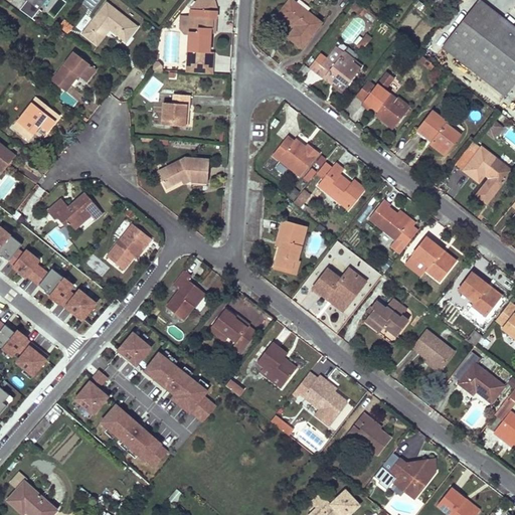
[(26,0),(20,9),(32,18),(46,0),(26,0)]
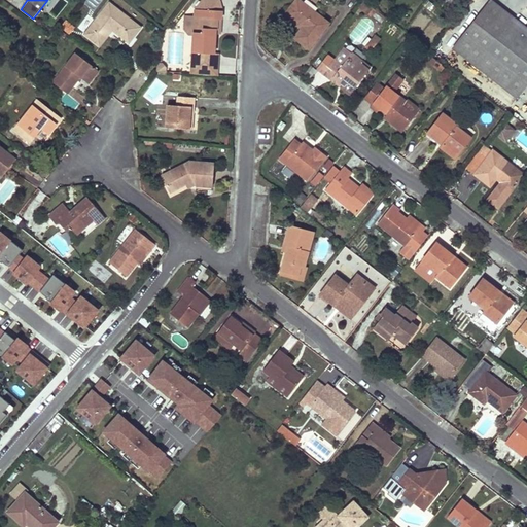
[(197,0),(196,1),(196,9),(195,28),(191,74),(218,76),(219,55),(215,55),(216,34),(217,20),(222,20),(223,2),(221,0),(197,0)]
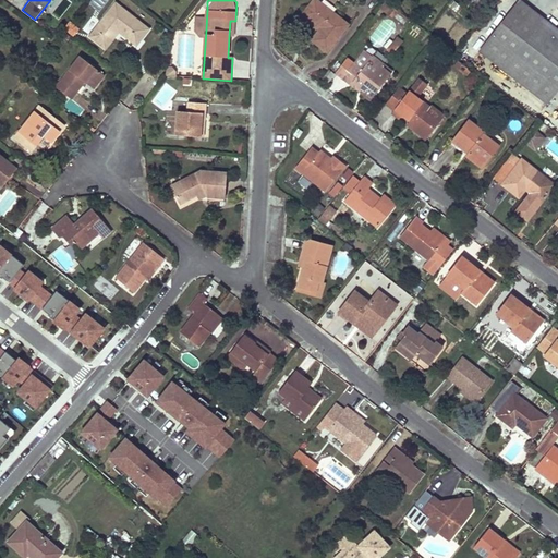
[(315,0),(314,0),(304,14),(322,28),(318,32),(312,40),(328,52),(349,25),(315,0)]
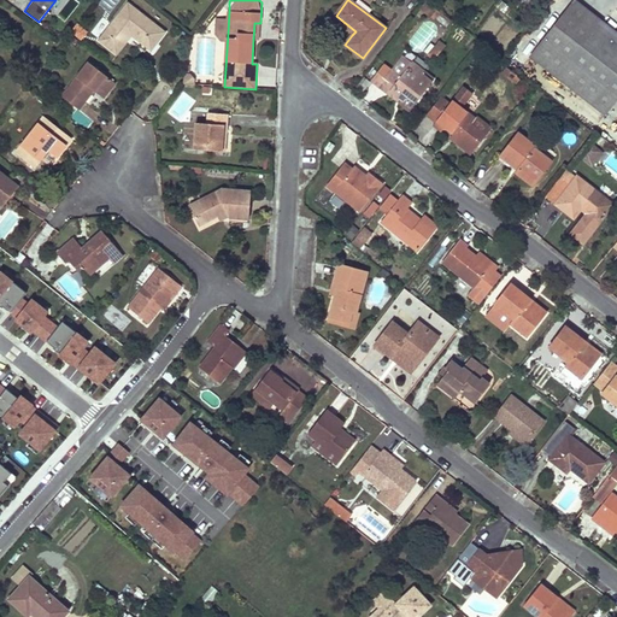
[(616,34),(575,1),(530,58),(603,116),(616,97),(616,34)]
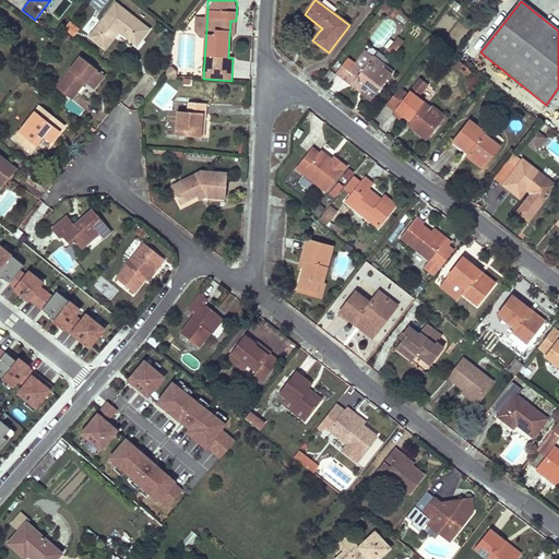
[(117,2),(90,35),(104,47),(117,30),(120,32),(138,46),(151,28),(117,2)]
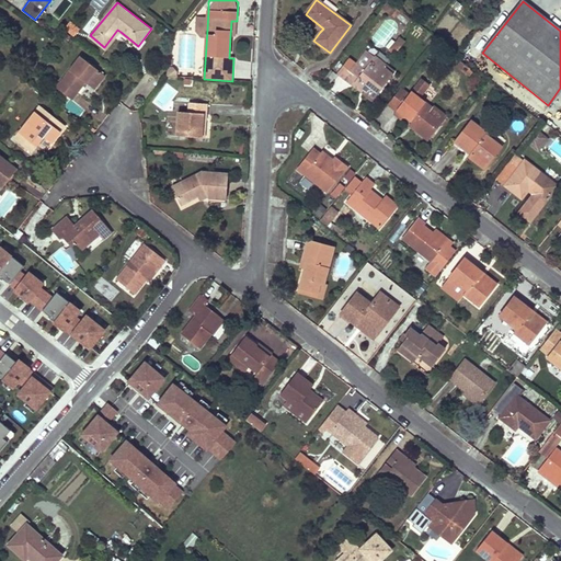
[(208,10),(197,10),(196,23),(202,30),(207,30),(208,10)]
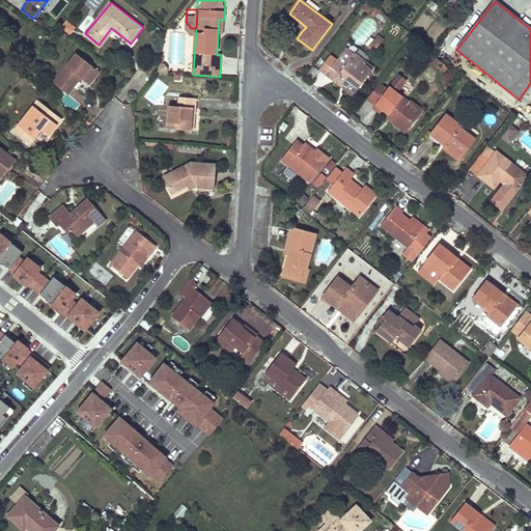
[(289,14),(286,16),(303,30),(306,27),(289,14)]
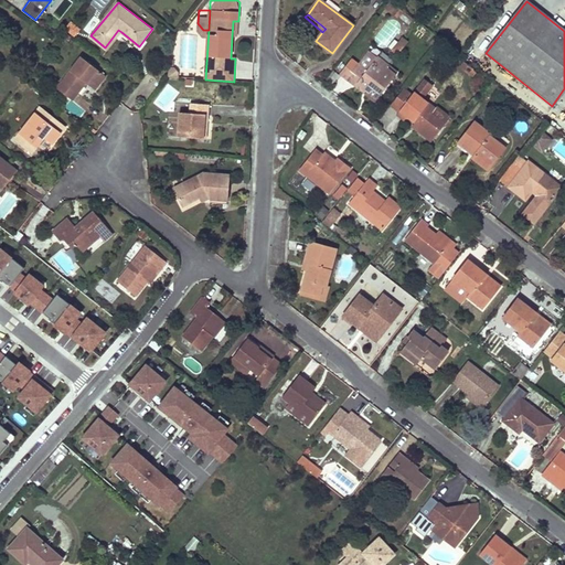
[(381,49),(393,43),(395,49),(407,43),(396,20),(372,31),(381,49)]
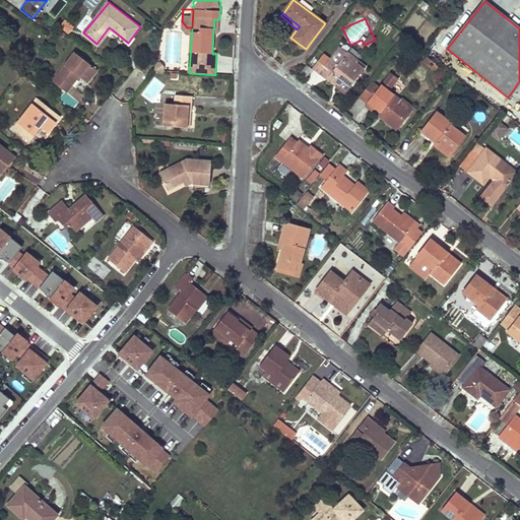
[(109,27),(96,44),(99,45),(112,29),(109,27)]
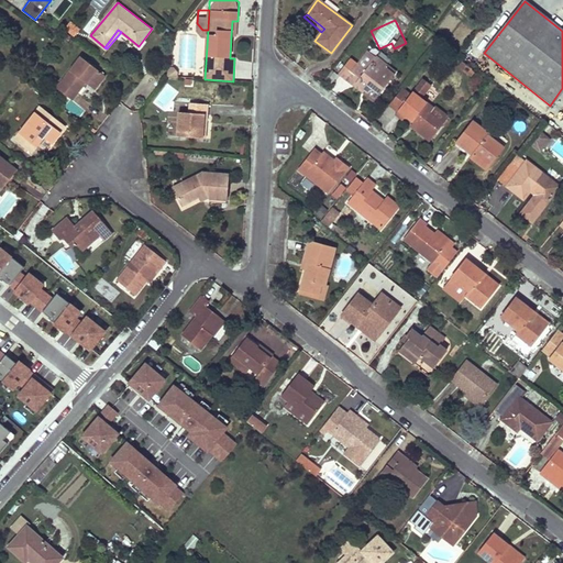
[(357,66),(346,80),(354,86),(356,83),(366,91),(364,94),(374,101),(393,76),(384,69),(387,66),(375,56),(364,70),(357,66)]
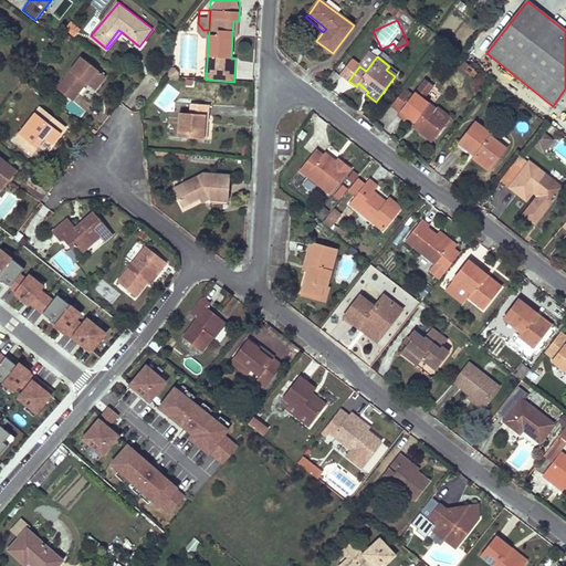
[(83,58),(58,87),(70,97),(84,81),(93,87),(104,74),(83,58)]
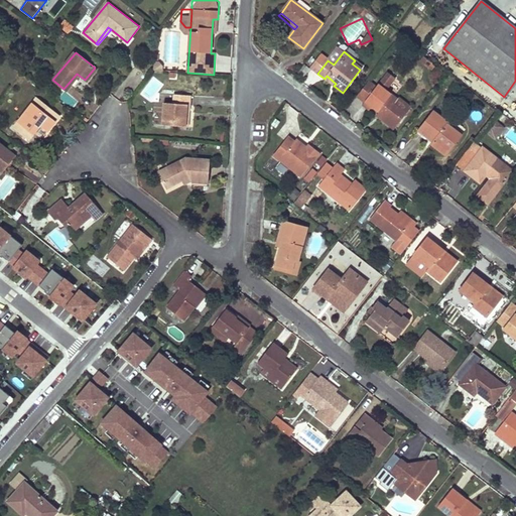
[(355,60),(352,63),(360,70),(363,67),(355,60)]
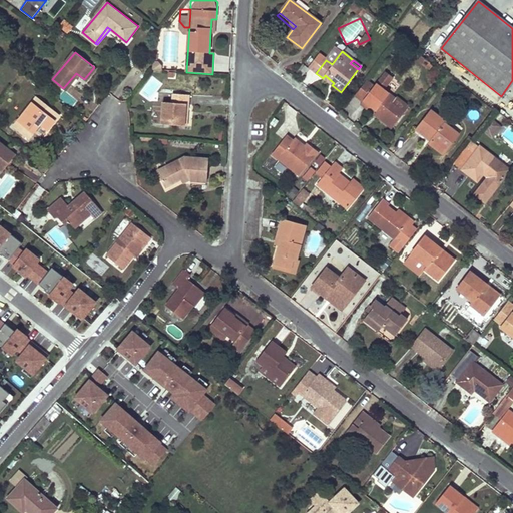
[(158,62),(153,61),(152,69),(161,70),(161,66),(158,62)]
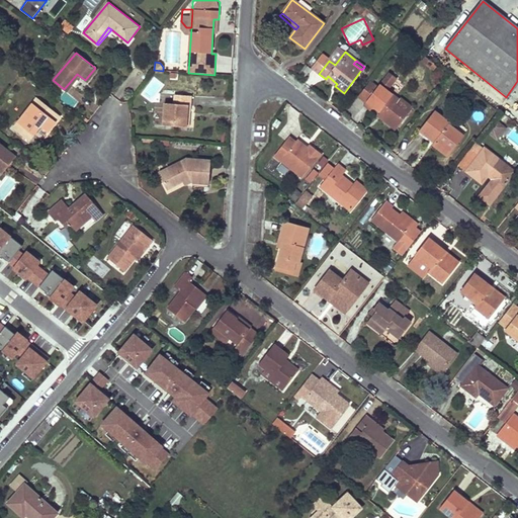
[(391,86),(398,77),(389,70),(381,79),(391,86)]
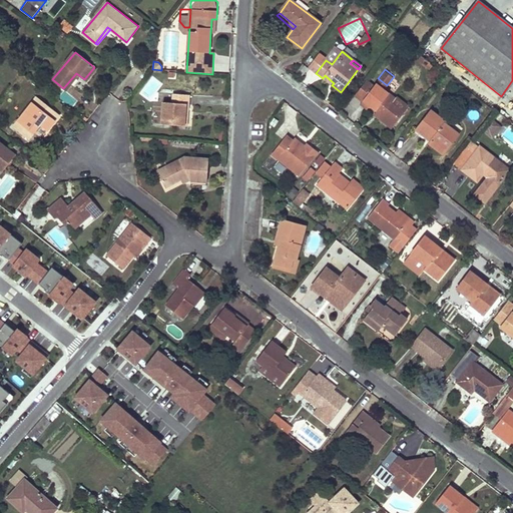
[(325,75),(323,78),(332,85),(334,83),(325,75)]
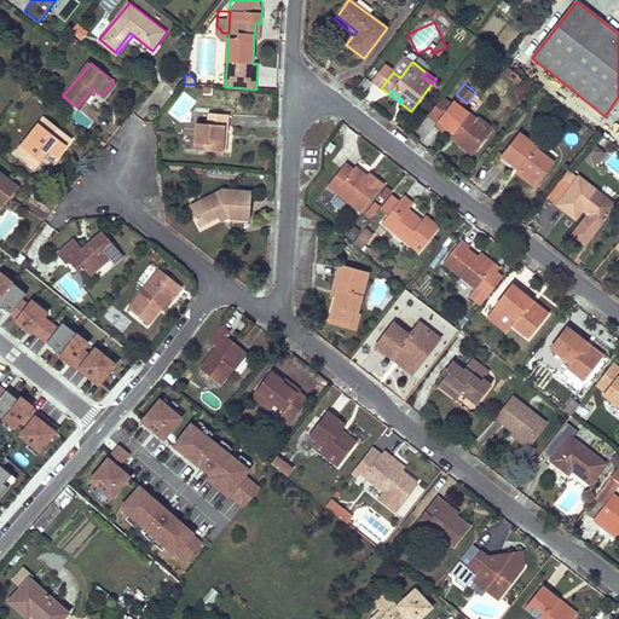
[(443,94),(426,117),(434,125),(452,102),(443,94)]
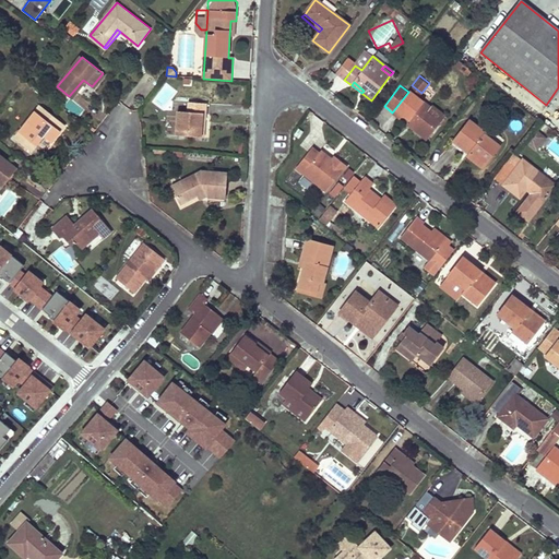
[(408,92),(392,113),(400,119),(403,115),(411,120),(415,123),(412,128),(427,140),(439,123),(426,113),(429,108),(408,92)]
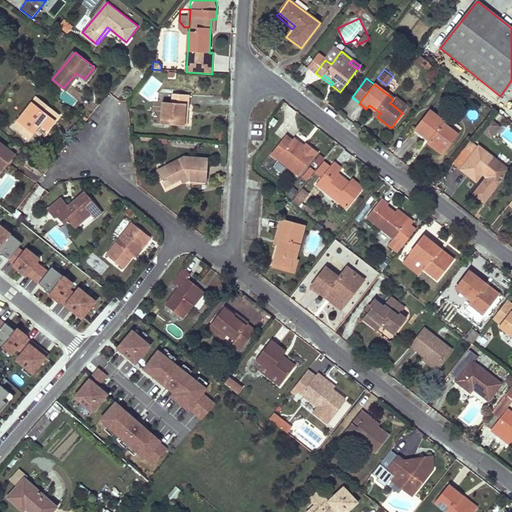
[(164,93),(163,103),(173,104),(174,94),(164,93)]
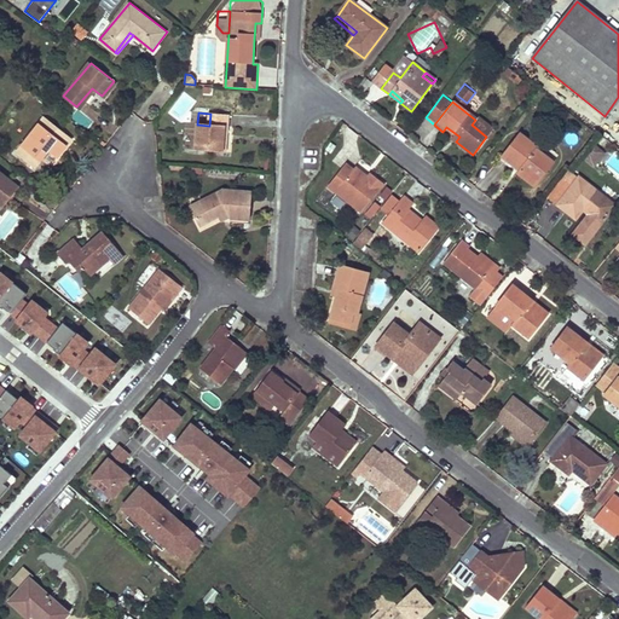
[(197,125),(195,151),(223,152),(225,126),(229,126),(230,115),(210,114),(209,126),(197,125)]
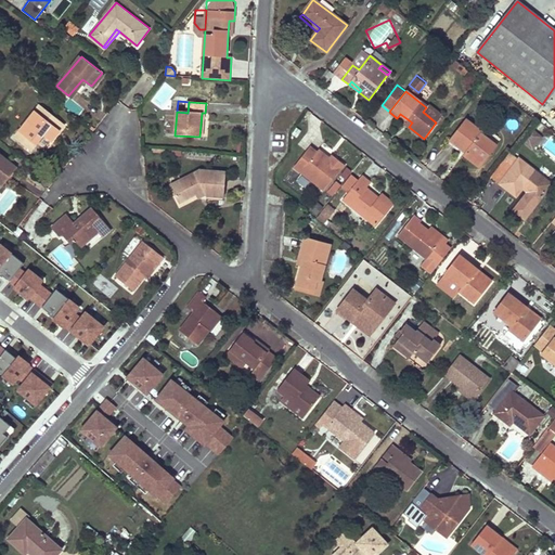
[(42,103),(16,136),(33,149),(47,132),(54,138),(66,123),(42,103)]
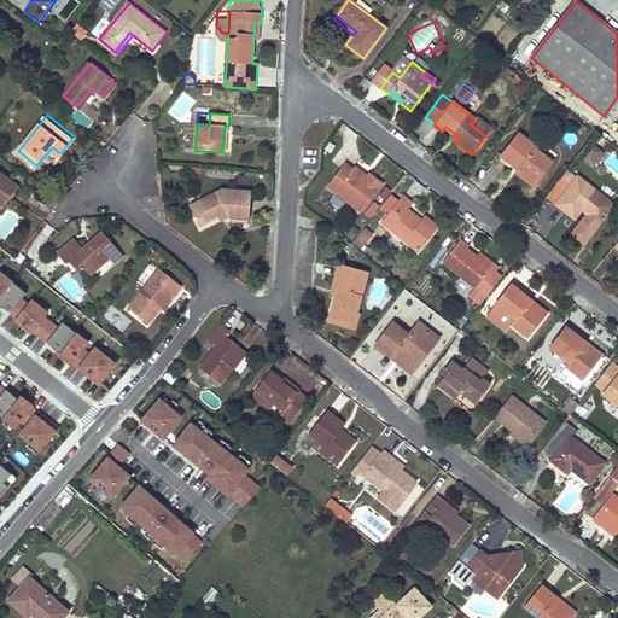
[(181,147),(191,149),(194,120),(185,118),(181,147)]
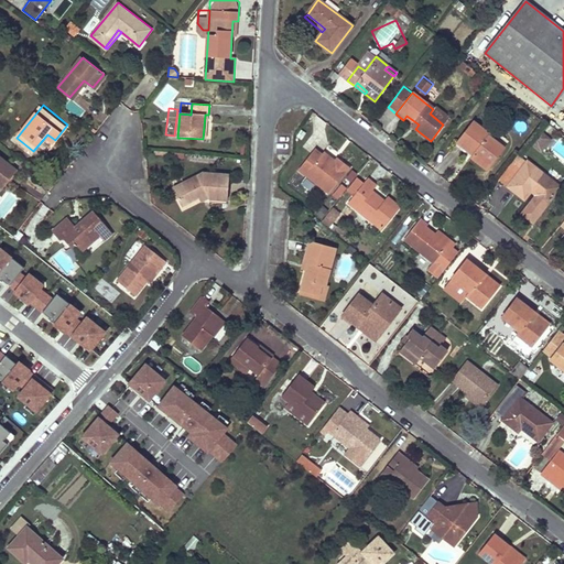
[(474,121),(456,142),(473,155),(472,158),(481,164),(488,155),(494,160),(503,148),(488,137),(490,134),(474,121)]
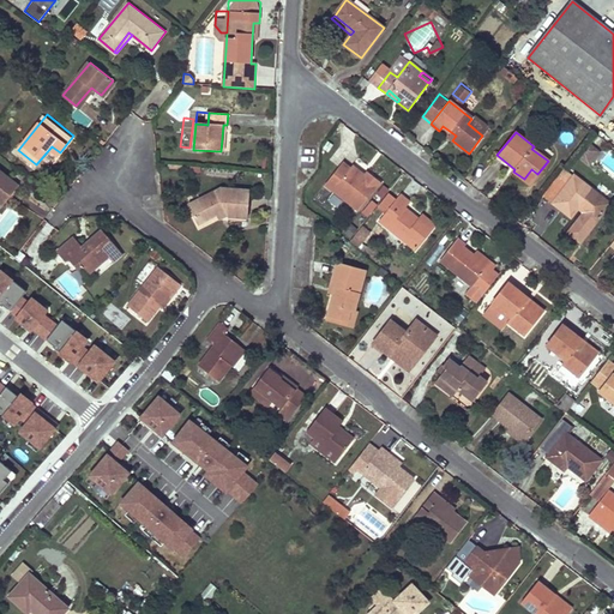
[(581,156),(591,163),(601,150),(591,142),(581,156)]
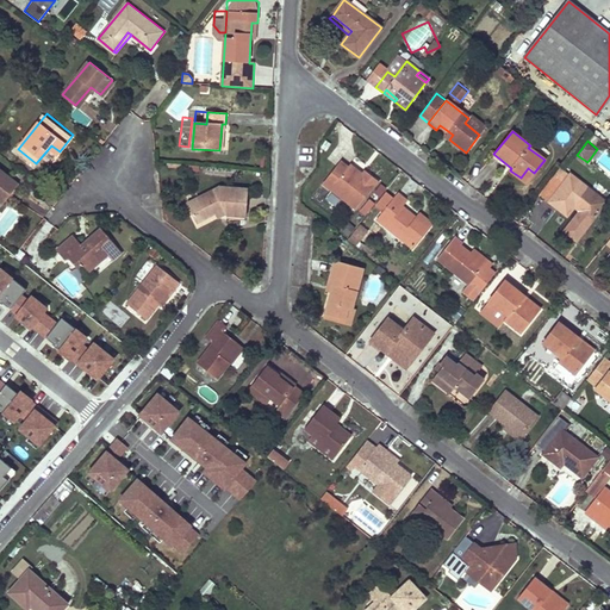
[(299,166),(312,167),(313,151),(300,151),(299,166)]
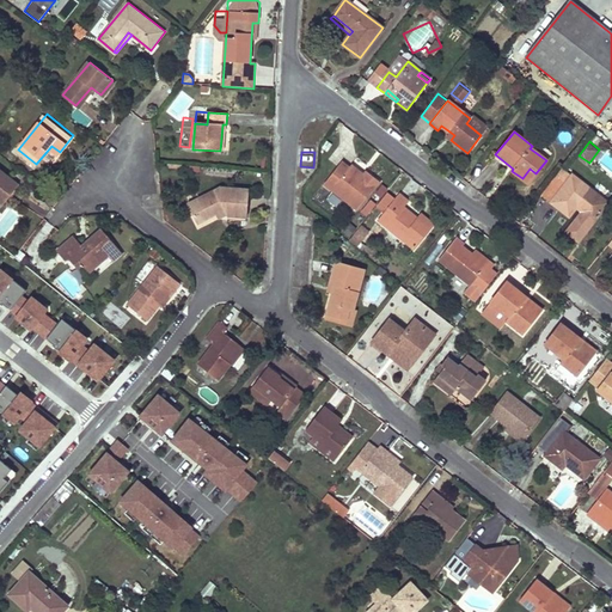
[(341,164),(323,184),(356,210),(378,183),(365,172),(362,175),(360,179),(347,169),(341,164)]
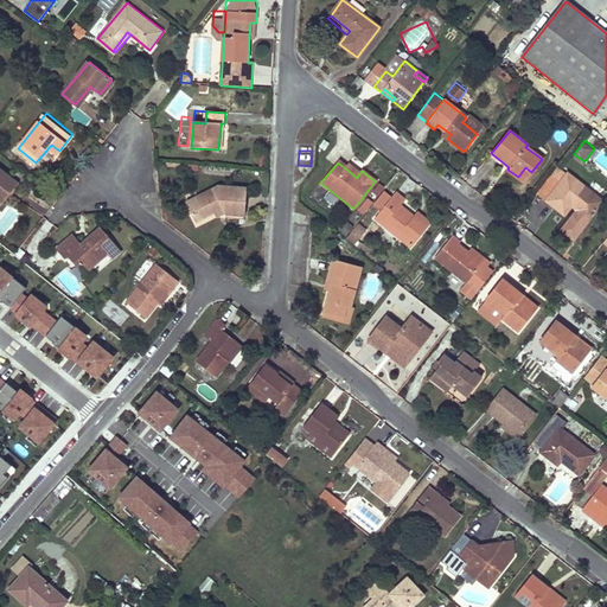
[(346,164),(344,167),(357,178),(359,173),(346,164)]
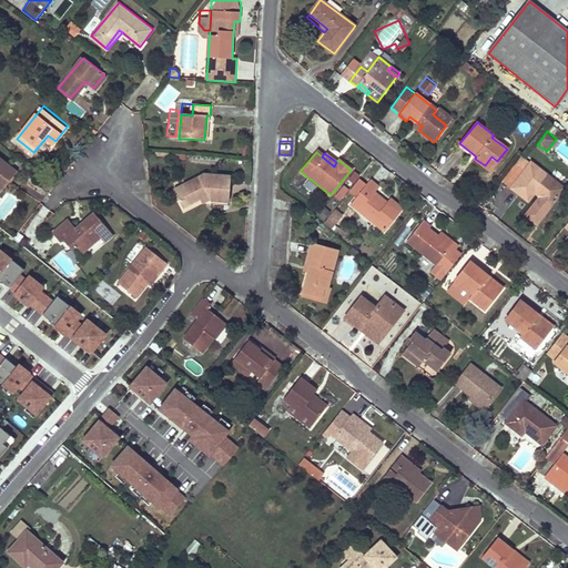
[(0,155),(0,186),(3,190),(14,176),(10,172),(14,168),(0,155)]
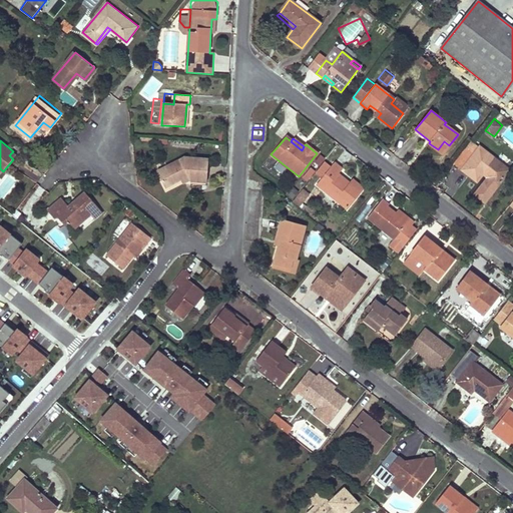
[(444,141),(438,149),(443,153),(449,145),(444,141)]
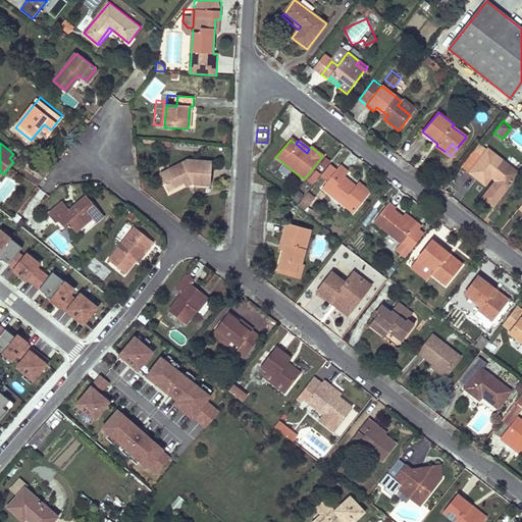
[(488,149),(469,173),(485,186),(492,177),(507,190),(519,173),(488,149)]
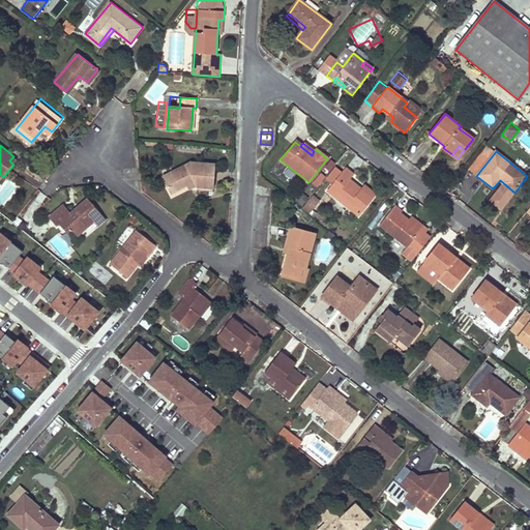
[(330,158),(321,170),(326,174),(335,163),(330,158)]
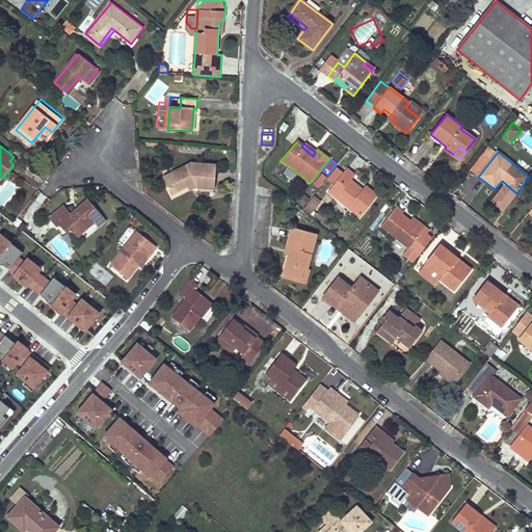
[(192,164),(163,178),(171,195),(187,187),(196,183),(198,189),(214,190),(217,166),(192,164)]
